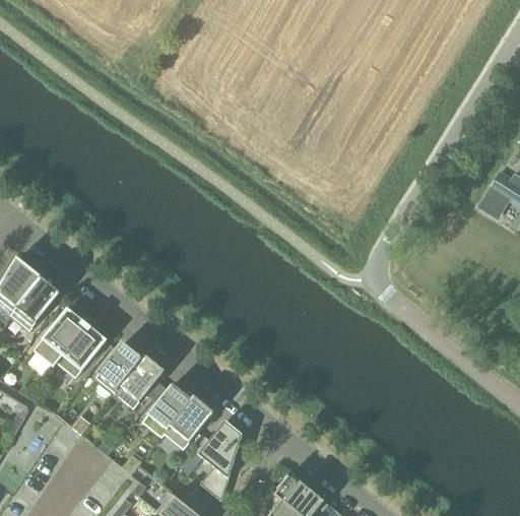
[(500,171),(478,205),(494,214),(506,196),(519,205),(519,183),(519,181),(519,176),(514,173),(511,178),(500,171)]
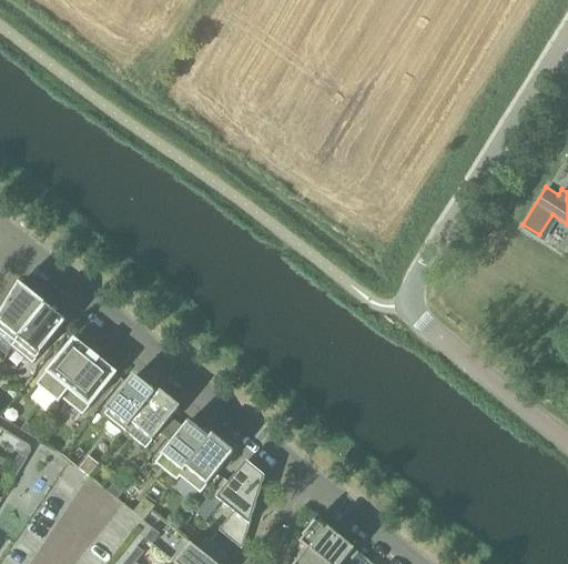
[(19,281),(0,312),(0,326),(14,339),(11,343),(46,302),(20,281),(20,282),(19,281)]
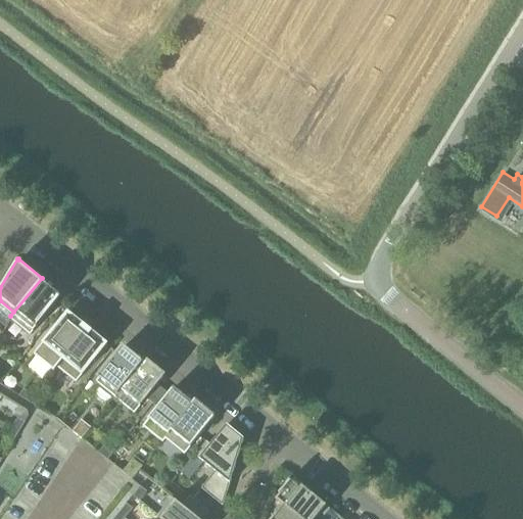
[(10,316),(31,332),(61,294),(60,293),(60,292),(42,278),(10,316)]
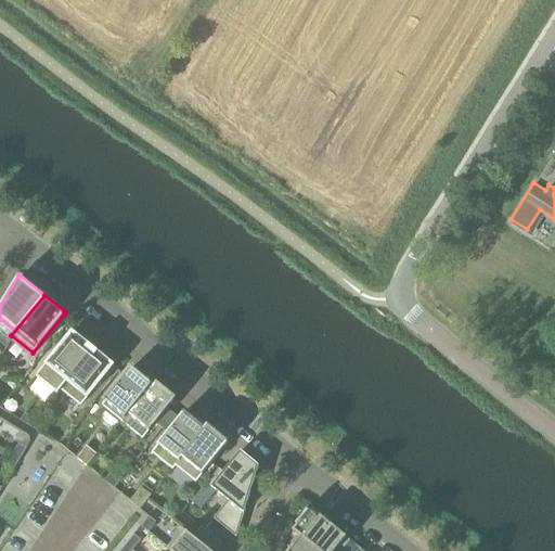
[(60,386),(93,344),(89,341),(88,341),(86,340),(74,329),(73,330),(72,329),(36,373),(56,391),(61,386),(60,386)]
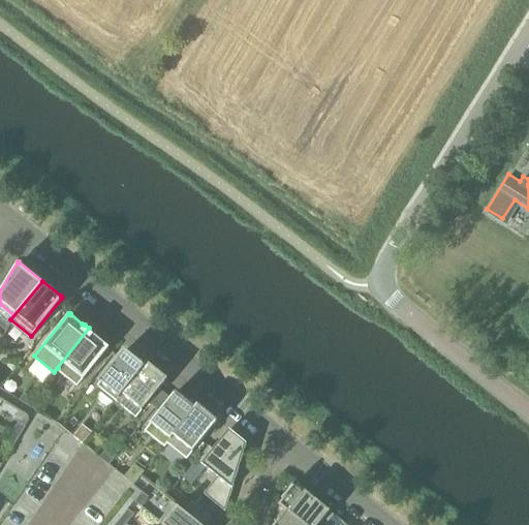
[(89,328),(57,368),(58,368),(76,383),(107,345),(106,344),(107,344),(95,334),(93,333),(94,332),(89,328)]
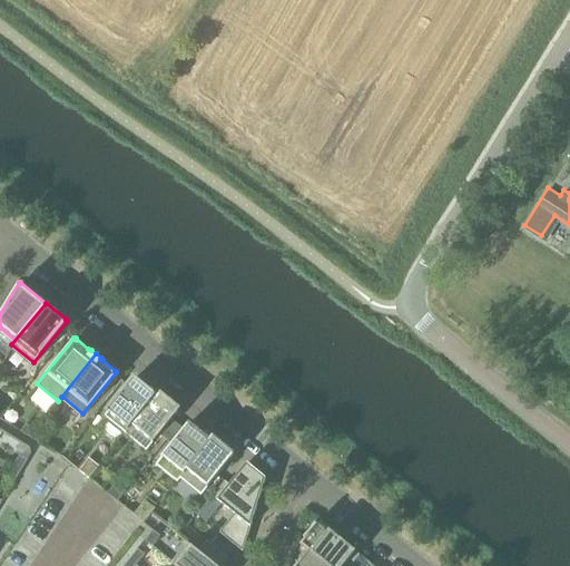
[(125,430),(158,389),(155,391),(136,376),(136,377),(135,376),(104,412),(125,429),(125,430)]
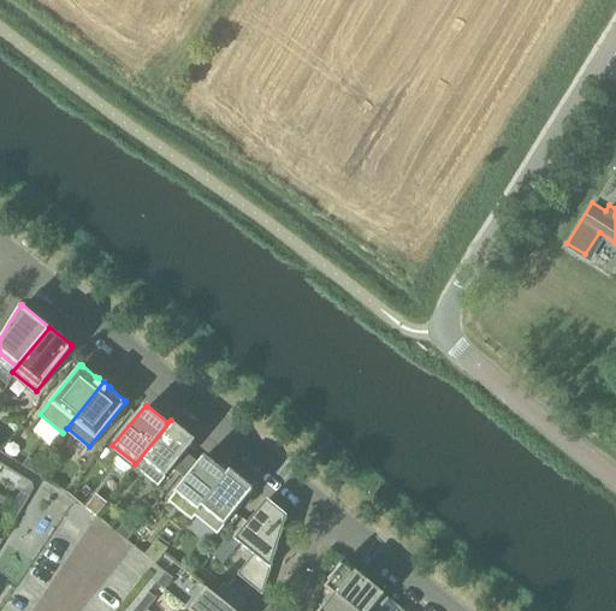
[(194,439),(195,439),(193,438),(194,437),(172,420),(171,420),(135,464),(158,484),(172,466),(185,449),(194,439)]
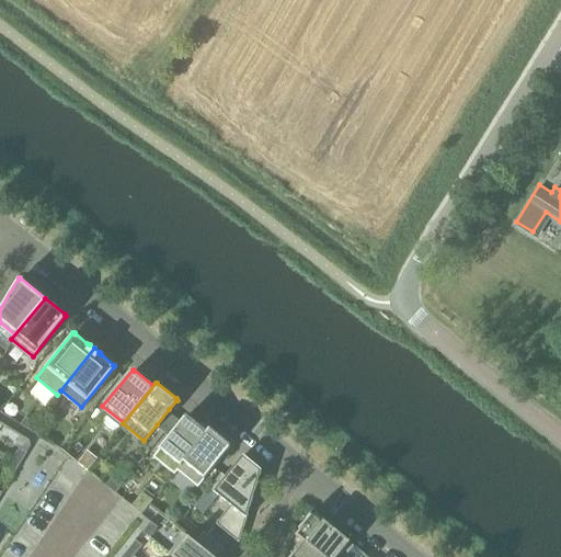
[(164,430),(176,416),(169,409),(157,424),(164,430)]
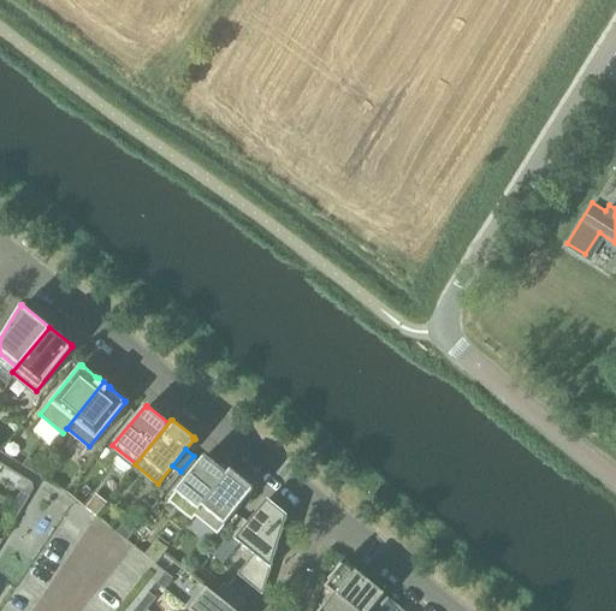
[(35,469),(40,461),(28,454),(23,462),(35,469)]
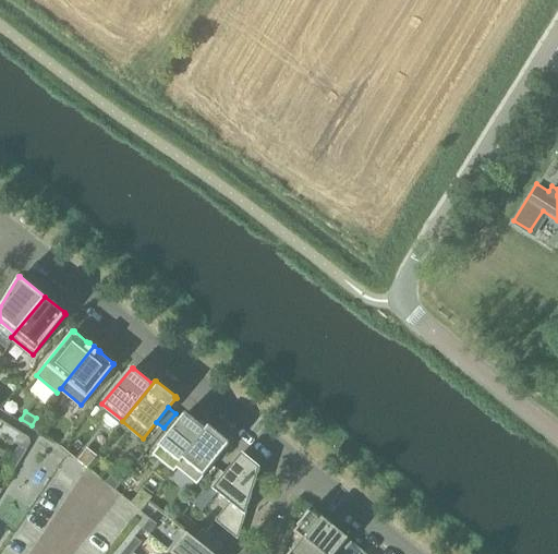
[(173,468),(180,460),(209,424),(208,423),(206,426),(186,411),(185,411),(180,417),(168,432),(153,452),(173,468)]
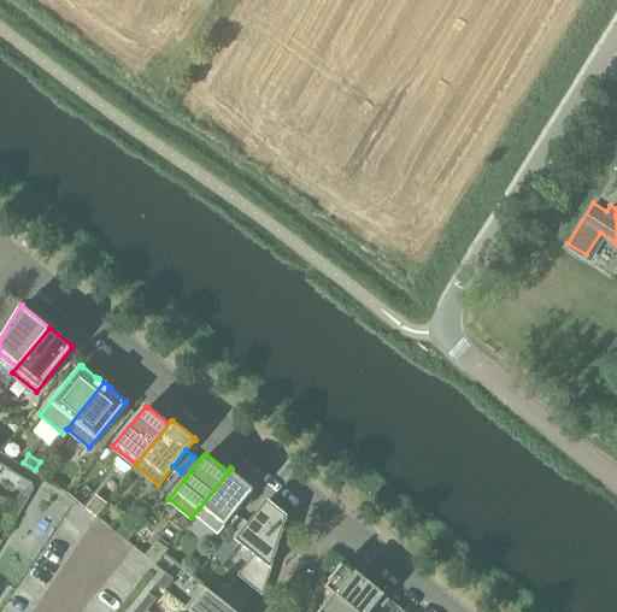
[(194,457),(181,472),(186,477),(199,460),(194,457)]
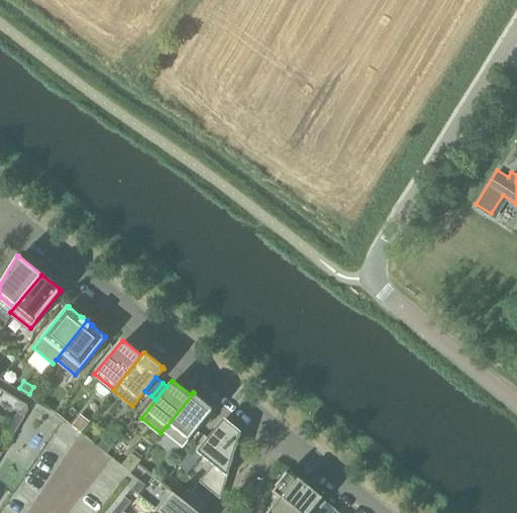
[(33,387),(29,394),(38,400),(43,393),(33,387)]
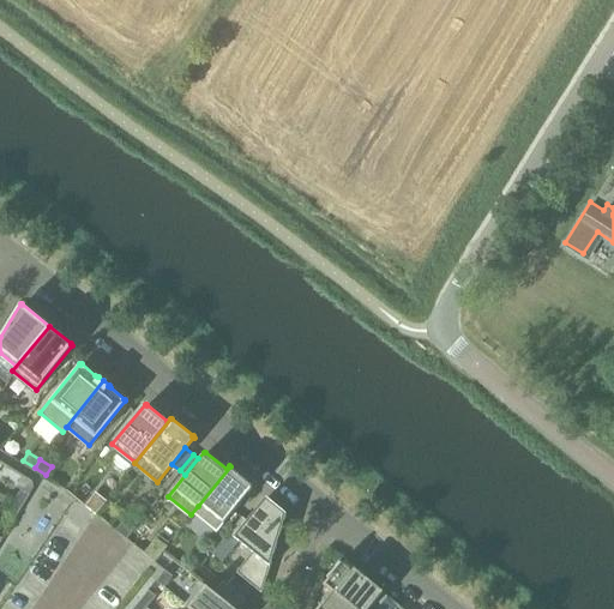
[(230,466),(198,506),(191,514),(191,516),(194,511),(217,530),(253,484),(252,484),(252,483),(230,466)]
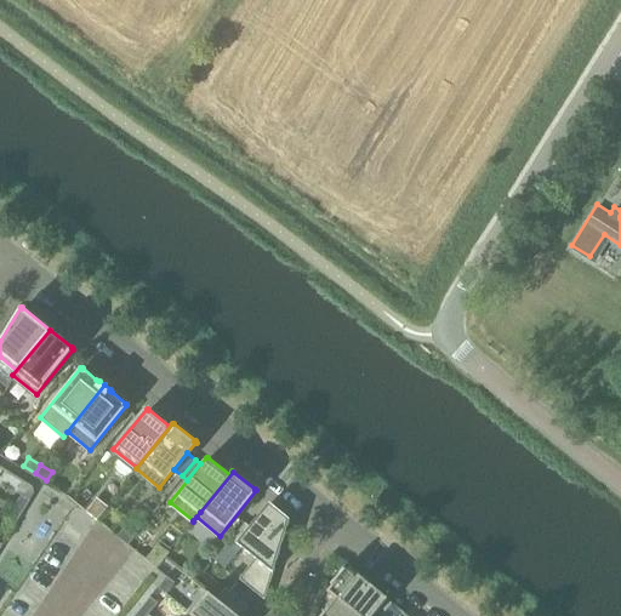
[(29,497),(22,491),(13,503),(22,509),(29,497)]
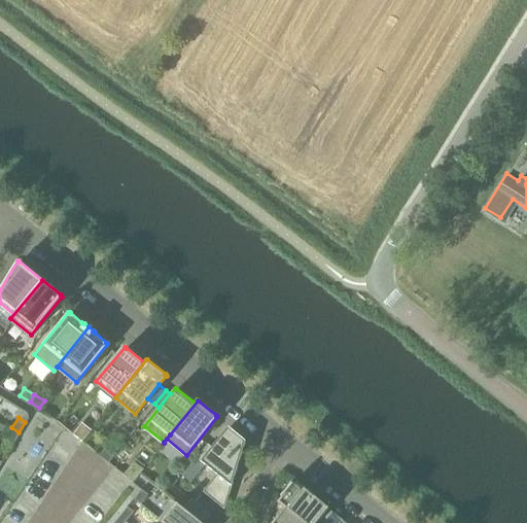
[(82,439),(88,432),(77,425),(72,431),(82,439)]
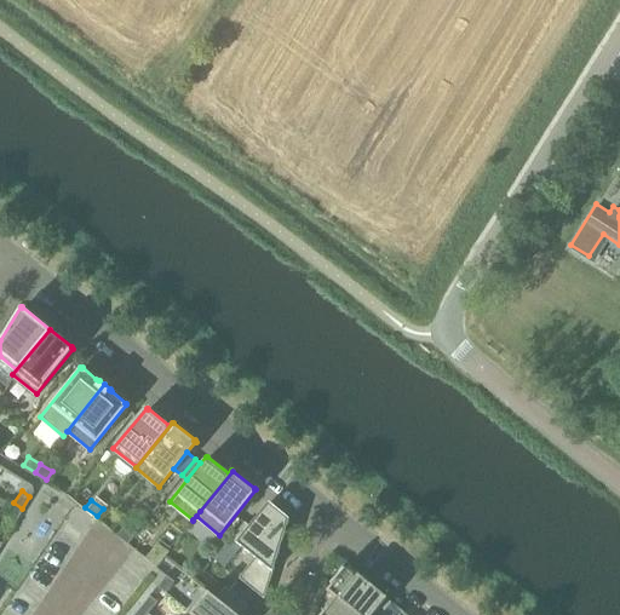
[(250,524),(245,519),(231,535),(236,540),(256,555),(239,575),(264,596),(290,517),(290,516),(269,500),(250,524)]
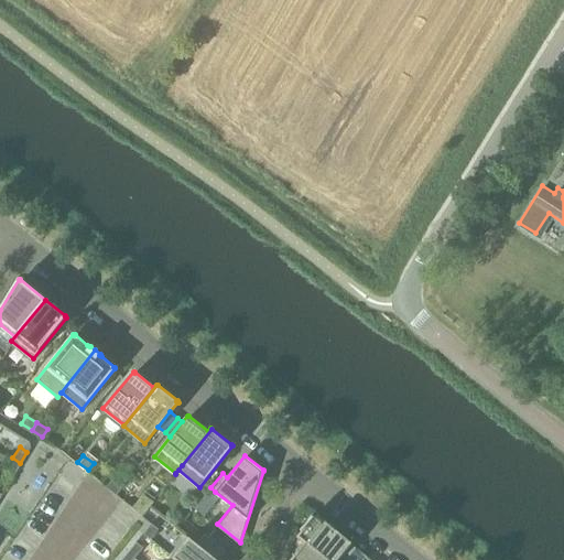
[(12,458),(6,469),(13,473),(20,463),(12,458)]
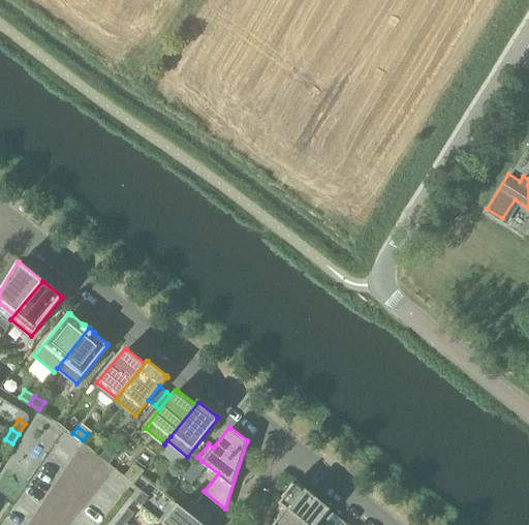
[(23,524),(74,444),(58,434),(0,524),(23,524)]
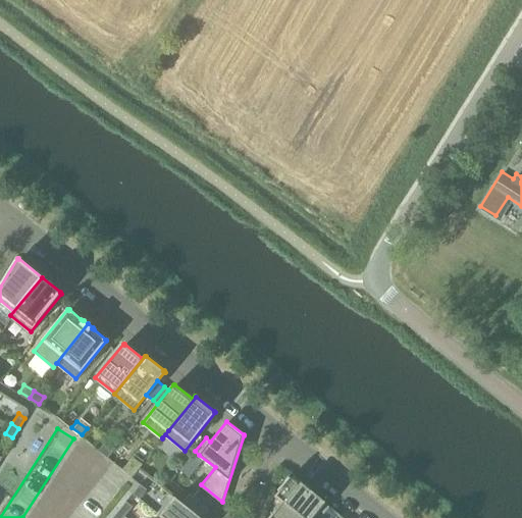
[(107,456),(112,450),(103,442),(98,449),(107,456)]
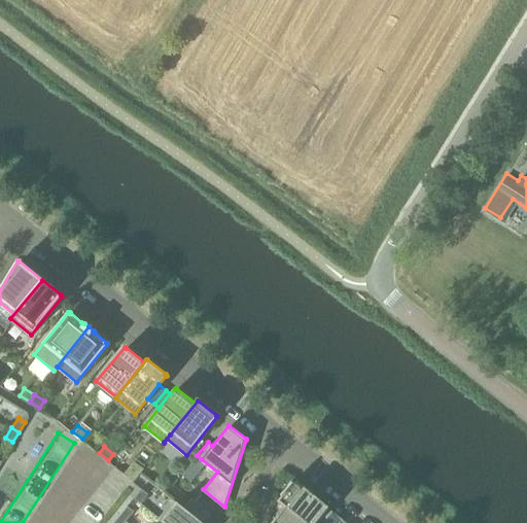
[(133,480),(138,474),(129,465),(124,473),(133,480)]
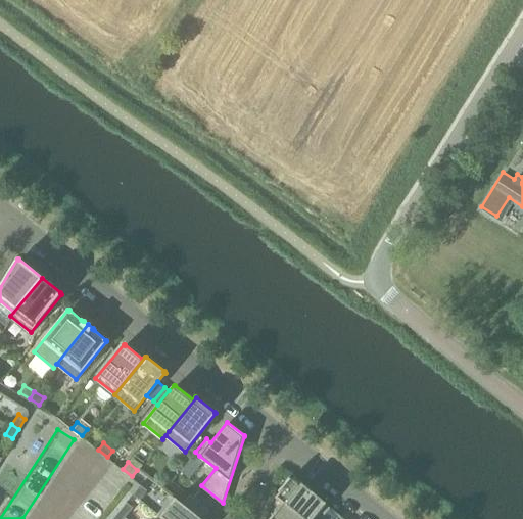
[(319,518),(330,506),(292,475),(291,478),(290,477),(279,490),(280,491),(276,496),(282,501),(283,500),(305,518),(319,518)]
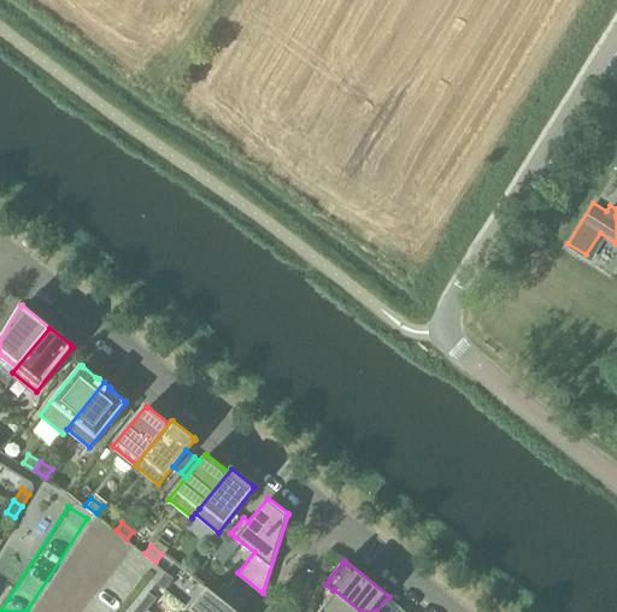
[(164,587),(174,576),(165,570),(157,581),(164,587)]
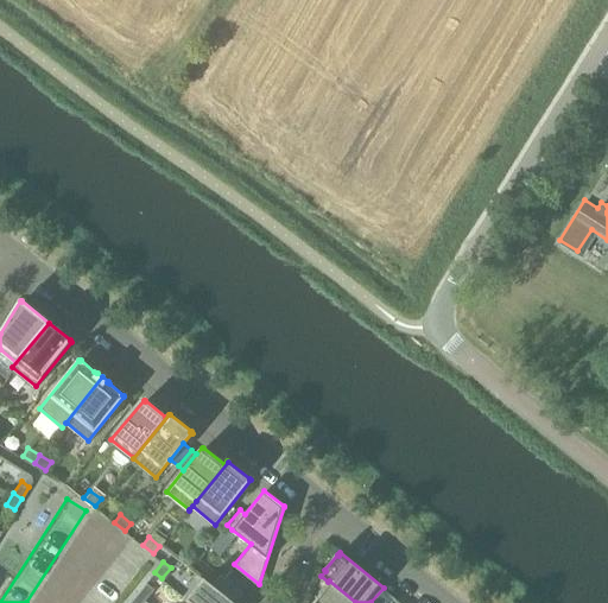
[(211,583),(235,602),(244,591),(225,576),(221,572),(211,583)]
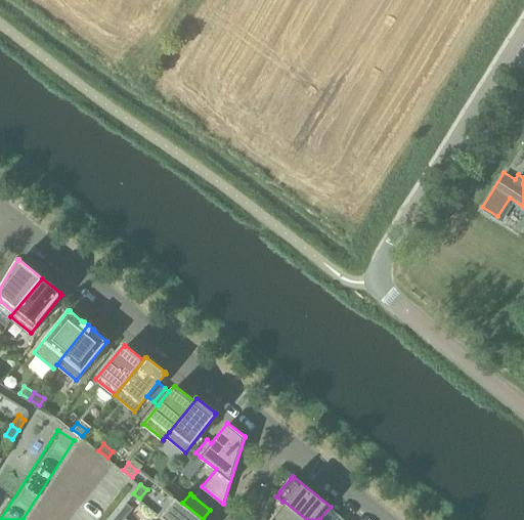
[(203,519),(202,519),(203,519),(182,503),(172,495),(158,514),(163,518),(163,517),(166,519),(203,519)]
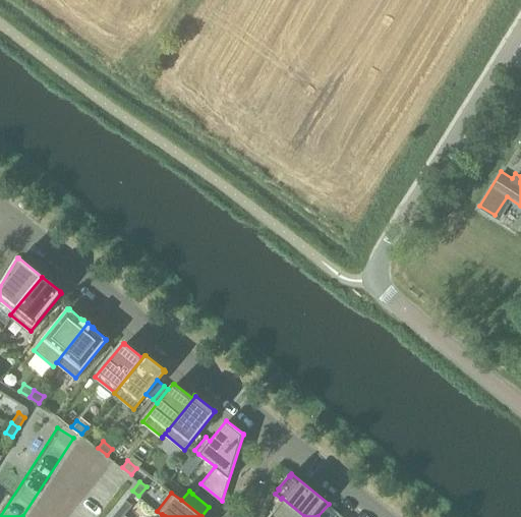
[(118,507),(125,512),(132,503),(126,498),(118,507)]
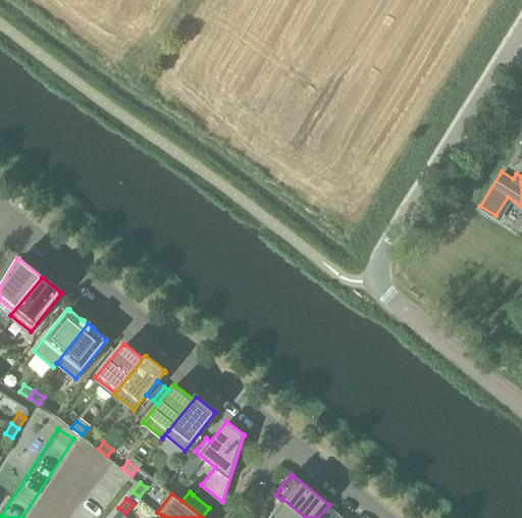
[(305,517),(282,499),(281,500),(271,512),(272,513),(268,517),(305,517)]
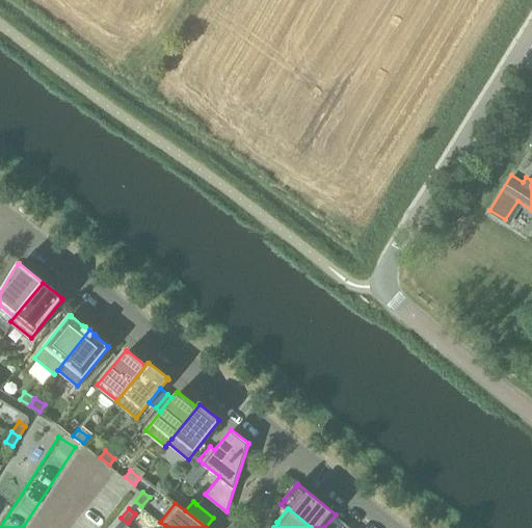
[(123,527),(128,523),(121,518),(113,527),(123,527)]
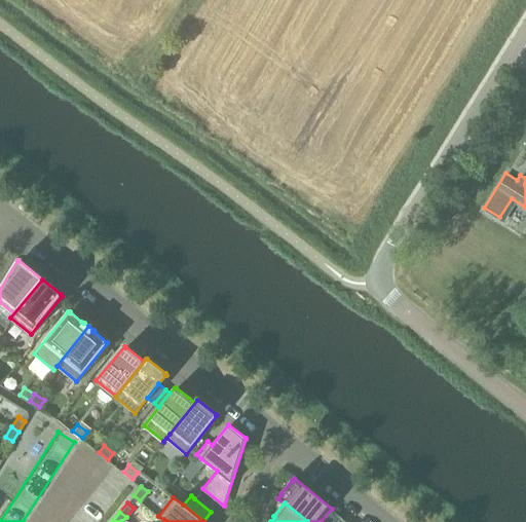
[(88,521),(78,513),(69,521),(88,521)]
